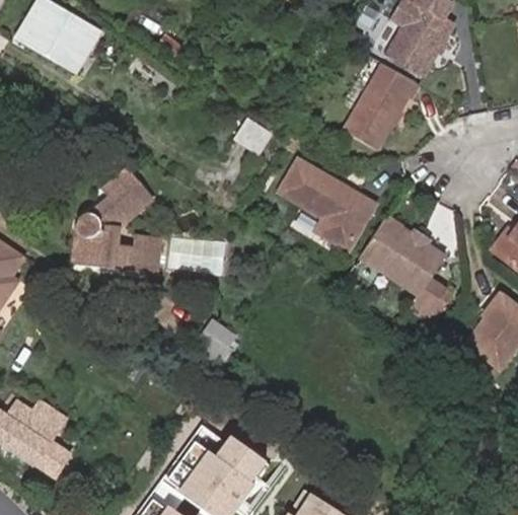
[(73,71),(98,26),(54,0),(35,0),(14,38),(73,71)]
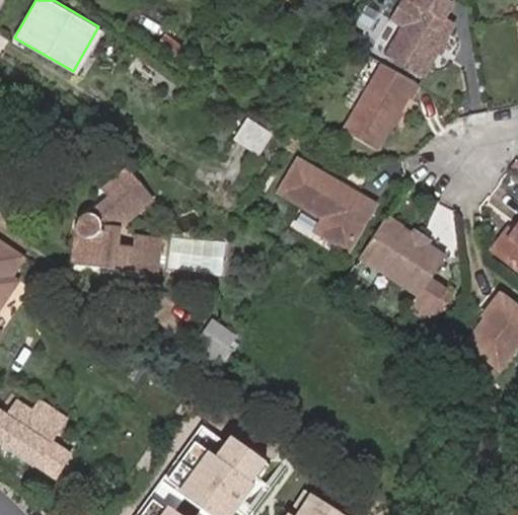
[(422,73),(452,22),(441,16),(450,1),(448,0),(400,0),(390,17),(401,23),(385,51),(422,73)]
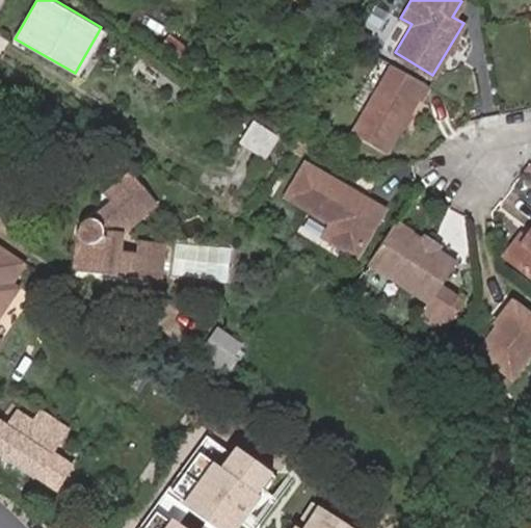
[(162,33),(156,47),(179,57),(185,44),(162,33)]
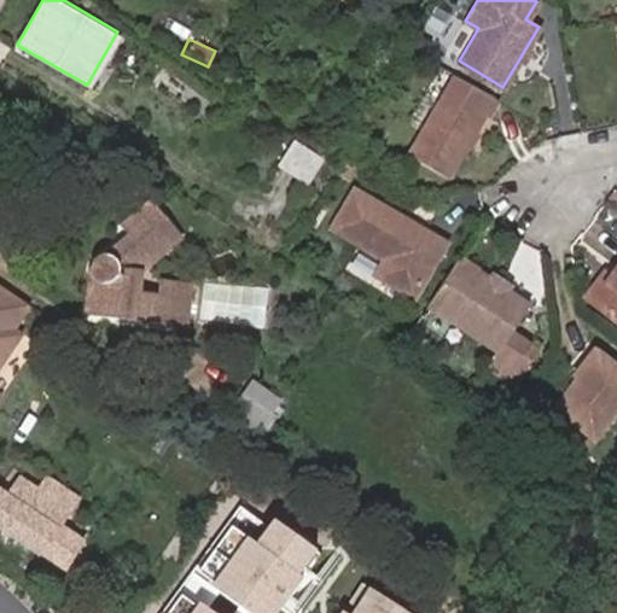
[(186,81),(161,64),(151,77),(161,85),(166,79),(180,89),(186,81)]
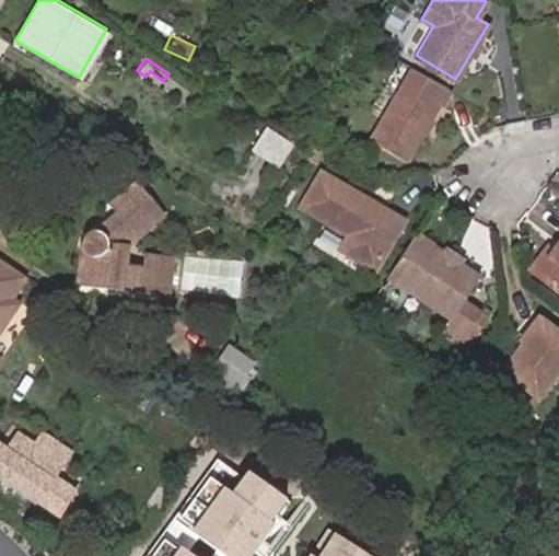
[(404,160),(447,89),(409,66),(365,137),(404,160)]
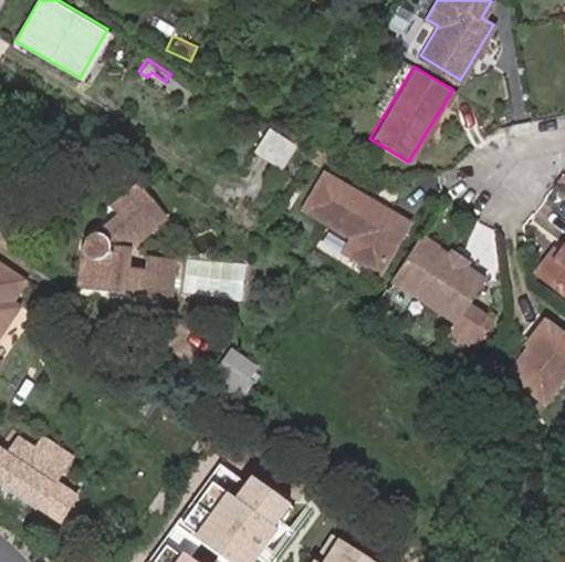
[(294,144),(269,127),(254,149),(280,166),(294,144)]
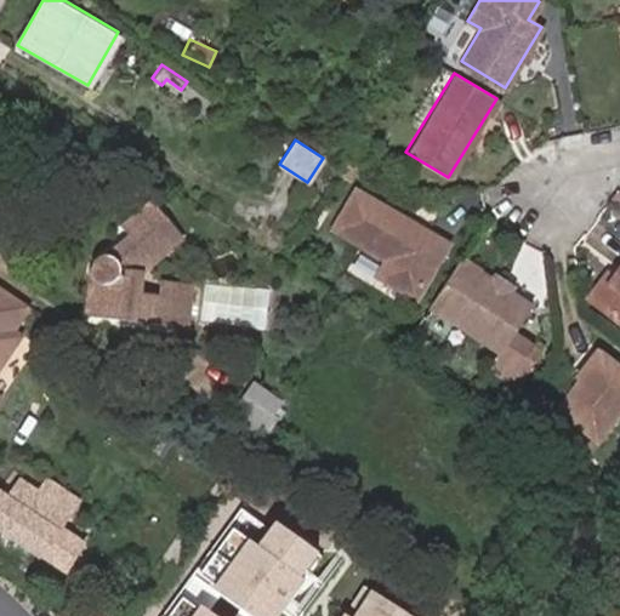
[(619,190),(615,187),(609,195),(619,203),(619,190)]
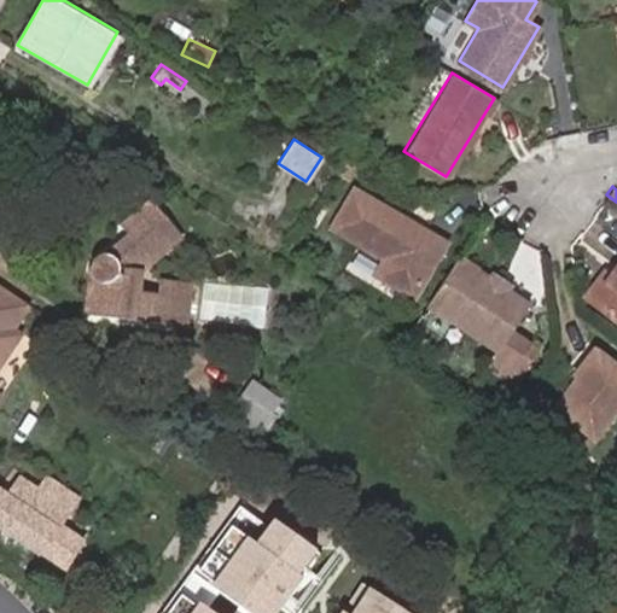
[(413,295),(444,240),(353,187),(331,226),(384,256),(374,272),(413,295)]
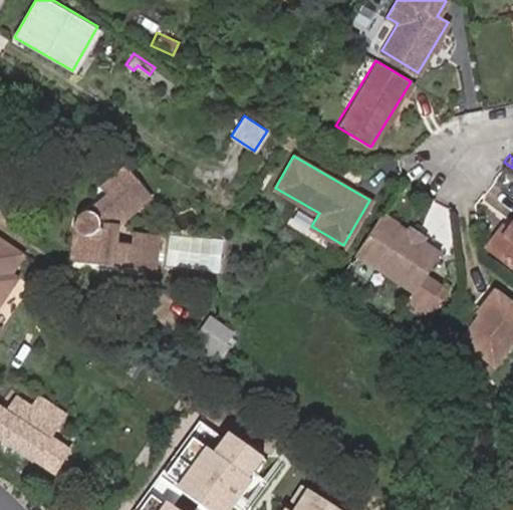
[(114,237),(115,222),(148,195),(123,166),(102,184),(108,192),(88,210),(84,209),(79,210),(76,213),(75,216),(76,218),(74,228),(84,230),(81,257),(139,263),(140,247),(125,245),(126,238),(114,237)]
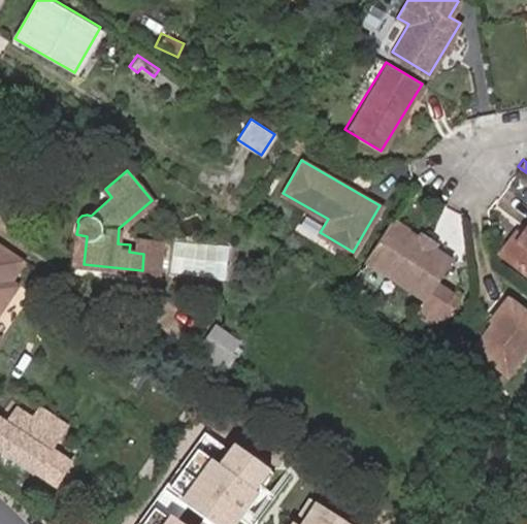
[(434,279),(450,257),(432,246),(430,250),(403,232),(406,228),(391,218),(364,258),(423,296),(414,310),(439,327),(460,296),(434,279)]
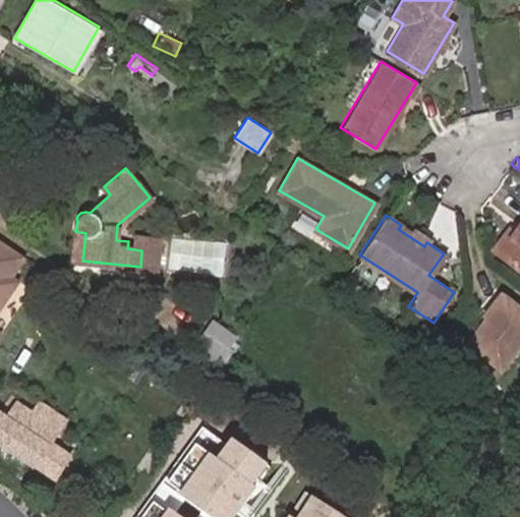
[(519,270),(519,220),(512,230),(508,227),(492,247),(519,270)]
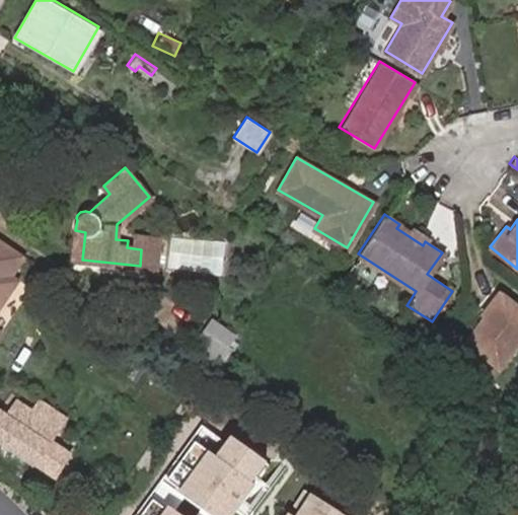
[(427,239),(413,229),(411,232),(399,224),(396,228),(423,245),(425,241),(427,239)]
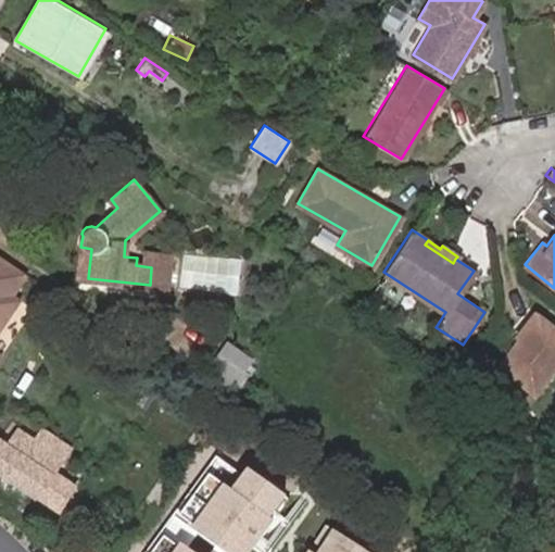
[(88,278),(91,249),(80,247),(77,277),(88,278)]
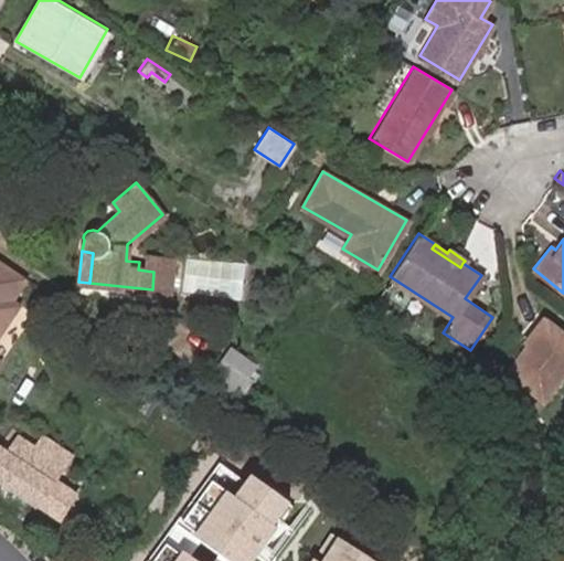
[(169,292),(172,257),(148,254),(147,263),(139,262),(138,270),(153,272),(152,289),(169,292)]
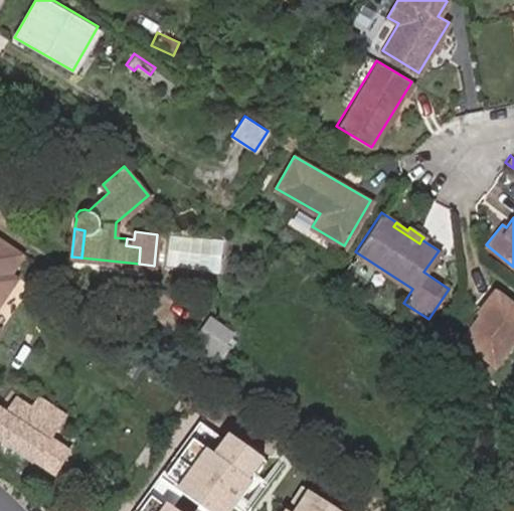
[(0,296),(14,275),(8,271),(22,249),(0,235),(0,296)]
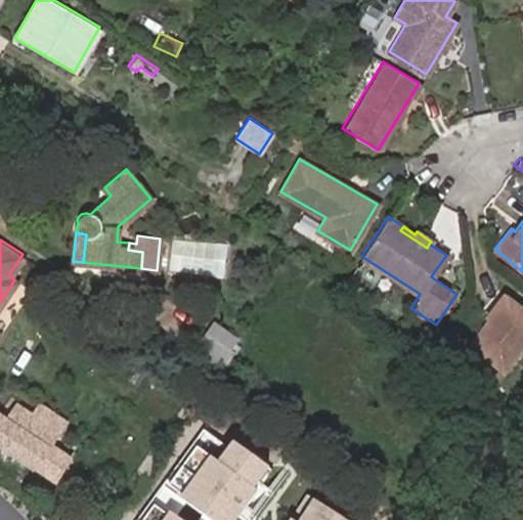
[(500,313),(511,300),(503,294),(486,315),(488,318),(491,319),(497,310),(500,313)]
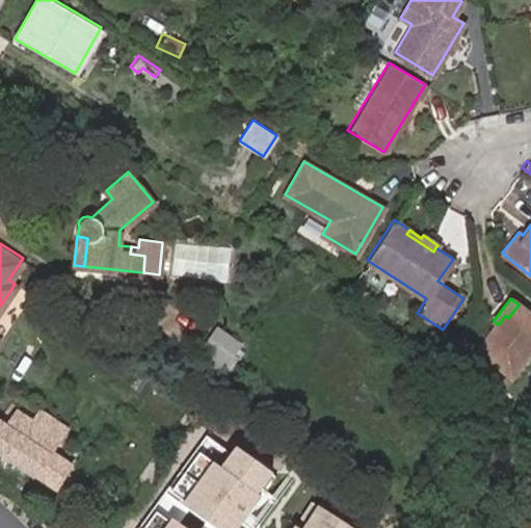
[(510,375),(530,349),(530,314),(519,305),(508,318),(505,315),(499,324),(496,323),(476,349),(510,375)]
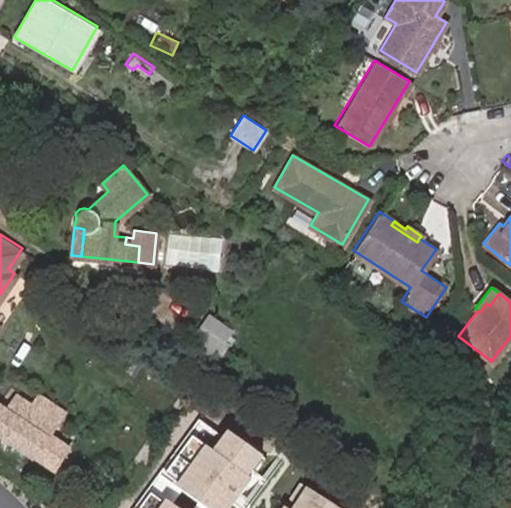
[(209,360),(232,327),(209,312),(186,345),(209,360)]
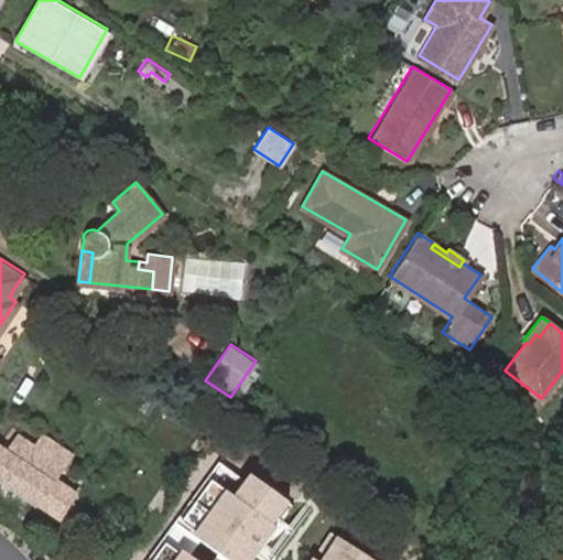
[(54,476),(71,450),(41,431),(33,443),(17,432),(8,445),(0,441),(0,478),(36,502),(54,476)]
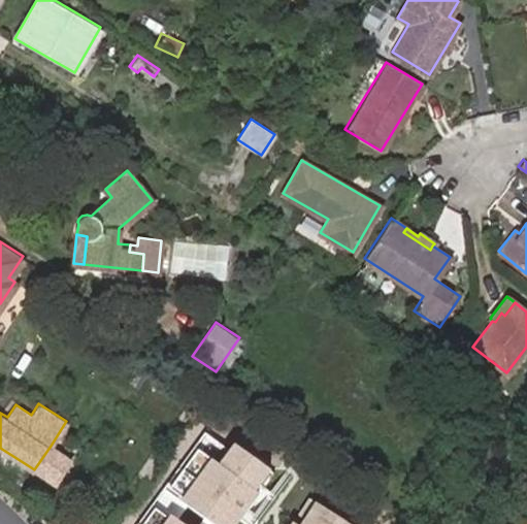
[(211,459),(180,500),(213,523),(235,523),(259,493),(255,490),(270,469),(234,443),(219,464),(211,459)]
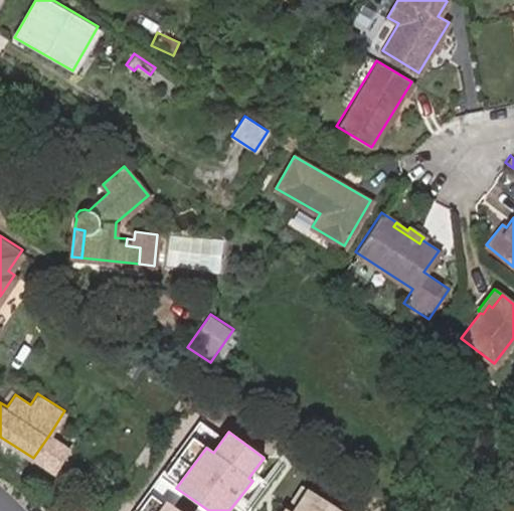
[(53,472),(69,447),(49,435),(33,458),(53,472)]
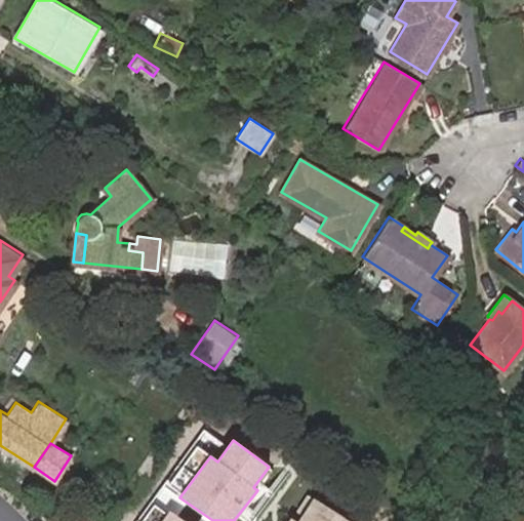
[(348,520),(312,497),(296,520),(289,517),(286,520),(348,520)]
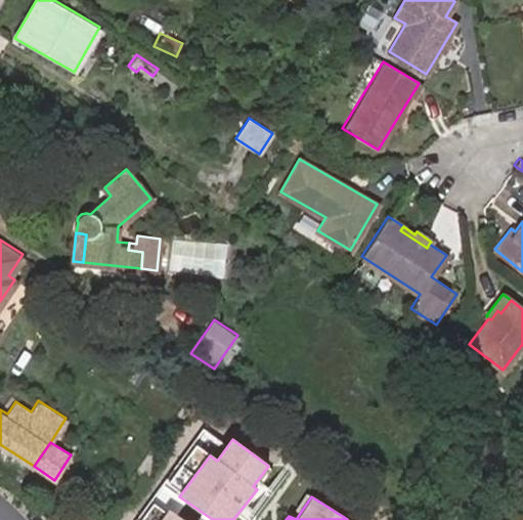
[(181,519),(169,511),(161,519),(181,519)]
